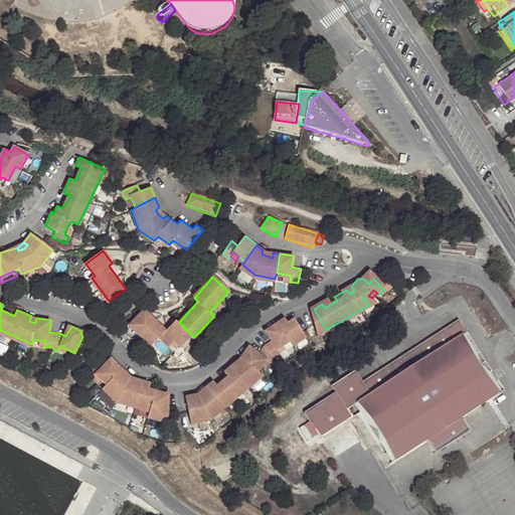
[(314,309),(310,311),(313,315),(307,319),(312,338),(326,330),(314,309)]
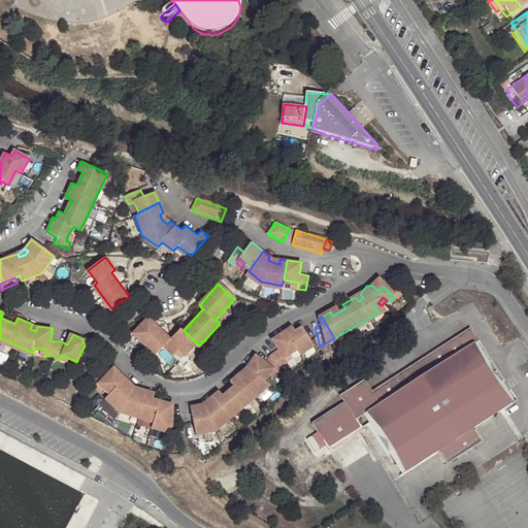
[(171,338),(149,320),(142,325),(136,336),(158,354),(166,344),(175,352),(177,350),(180,347),(186,351),(188,353),(197,343),(184,330),(180,327),(171,338)]
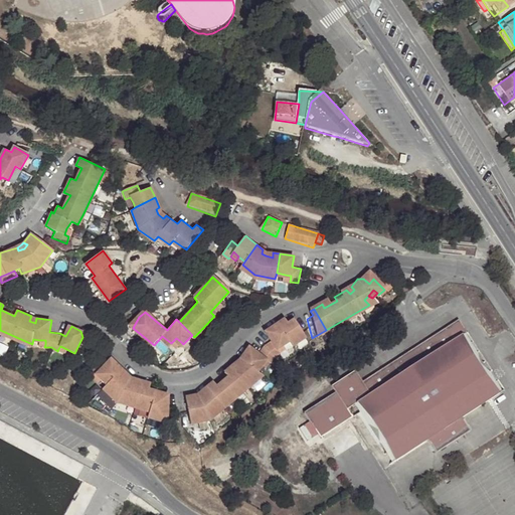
[(462,416),(500,391),(493,381),(489,383),(456,337),(466,331),(457,318),(362,381),(355,369),(331,386),(335,392),(304,410),(321,435),(349,416),(352,415),(347,407),(357,399),(393,448),(387,451),(394,462),(428,440),(437,452),(470,428),(462,416)]
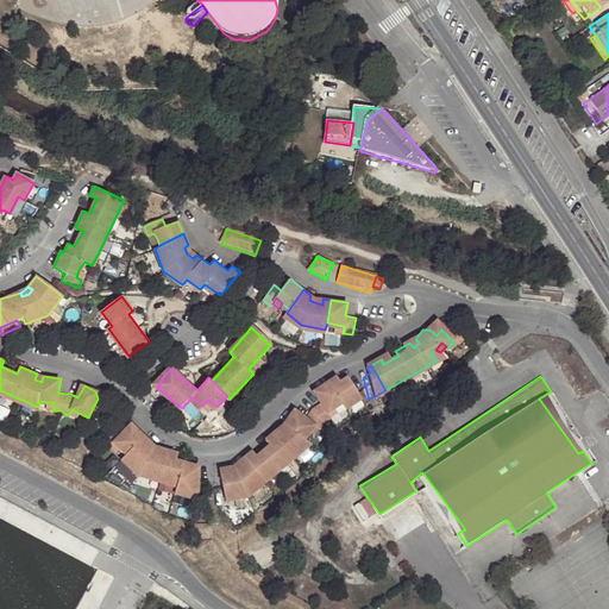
[(327,390),(339,409),(343,415),(358,406),(346,388),(339,391),(336,385),(327,390)]
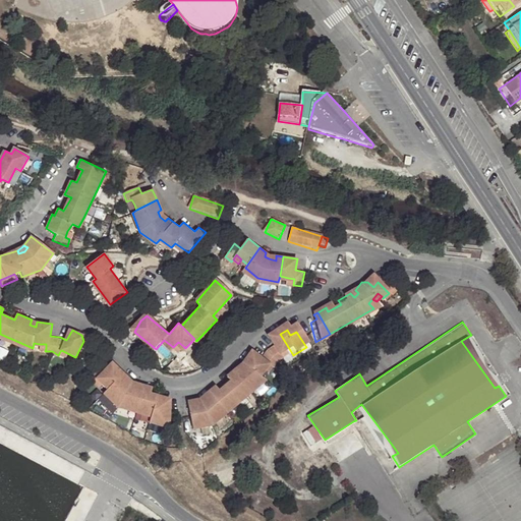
[(259,380),(264,372),(267,367),(272,370),(275,365),(281,361),(278,356),(284,353),(290,350),(280,334),(267,341),(272,351),(265,355),(261,362),(250,356),(242,368),(246,371),(243,375),(238,372),(228,381),(230,385),(221,394),(216,391),(206,400),(209,403),(205,406),(196,407),(196,403),(189,405),(190,412),(190,418),(192,425),(192,428),(193,429),(213,426),(265,383),(259,380)]
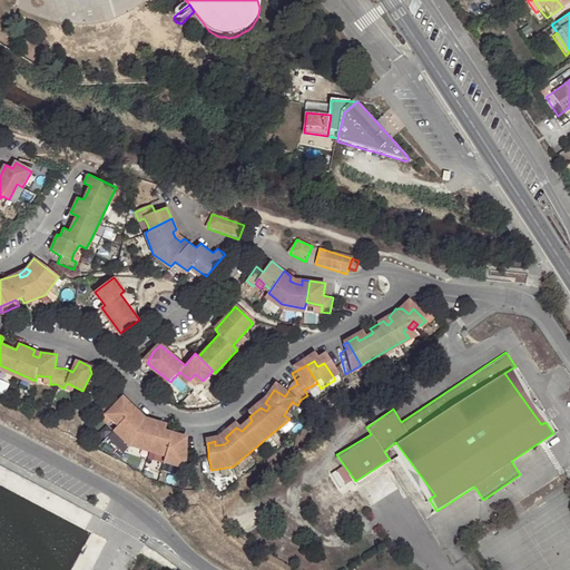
[(546,422),(553,433),(558,430),(516,366),(504,373),(541,424),(546,422)]
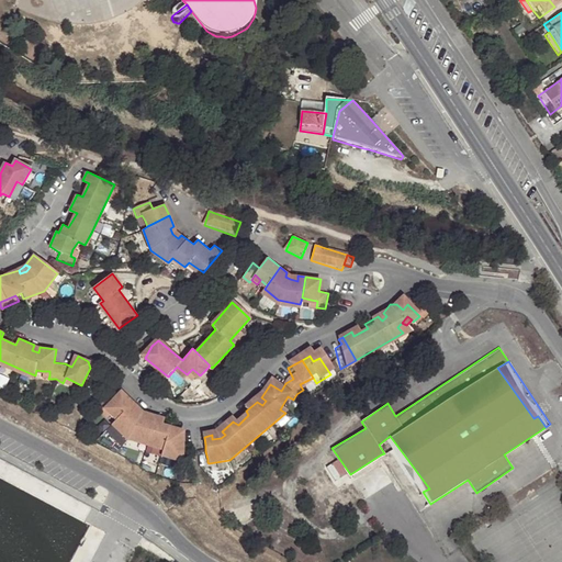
[(105,404),(97,413),(104,419),(108,415),(113,420),(117,424),(112,428),(128,445),(164,453),(161,459),(181,468),(183,441),(176,439),(177,436),(164,430),(165,425),(150,420),(149,426),(142,423),(138,418),(142,414),(125,398),(115,406),(110,400),(105,404)]
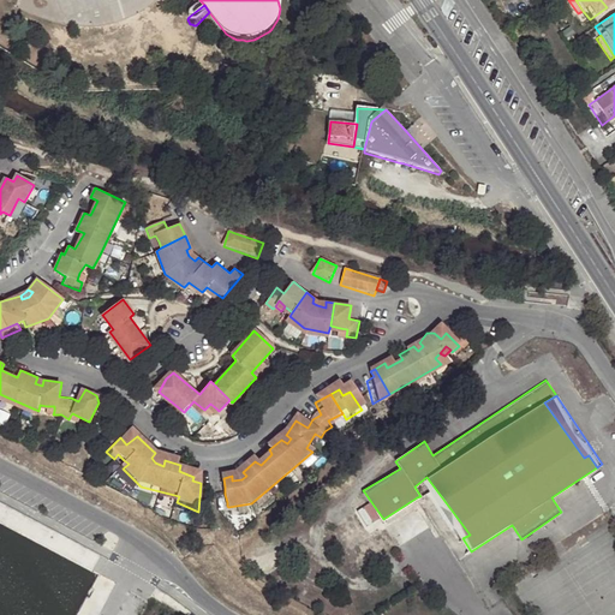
All buildings are outlined.
